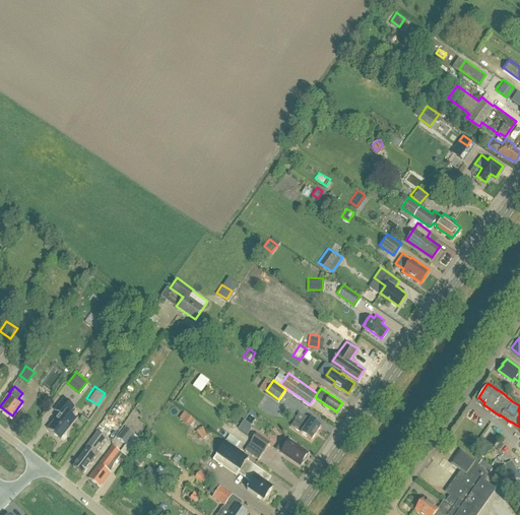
[(60,436),(76,415),(67,409),(72,402),(64,396),(56,405),(61,409),(48,426),(60,436)]
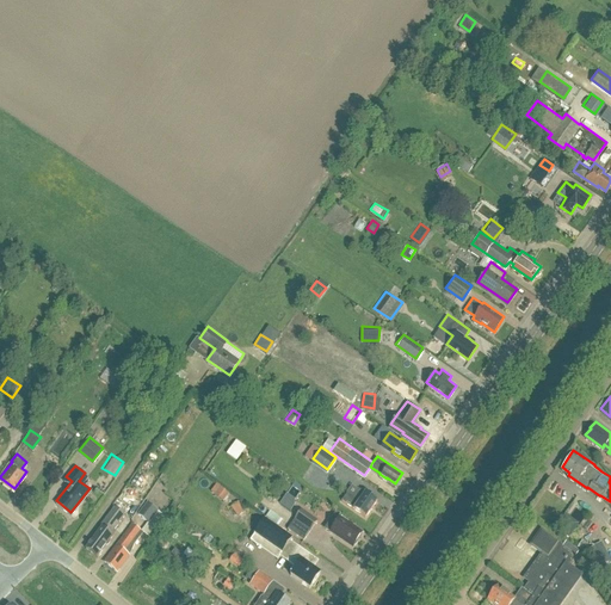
[(136,486),(143,475),(136,470),(130,481),(136,486)]
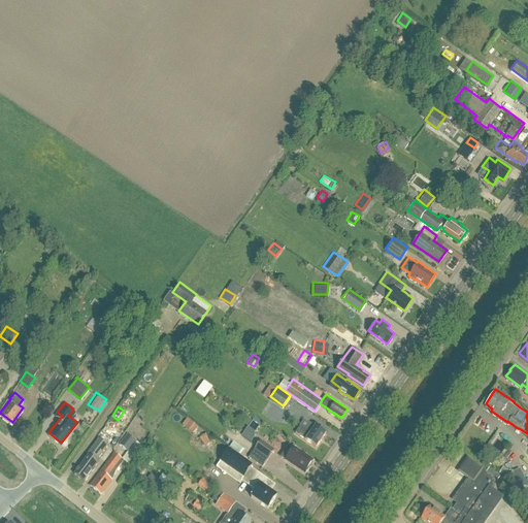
[(188,415),(183,422),(189,427),(194,420),(188,415)]
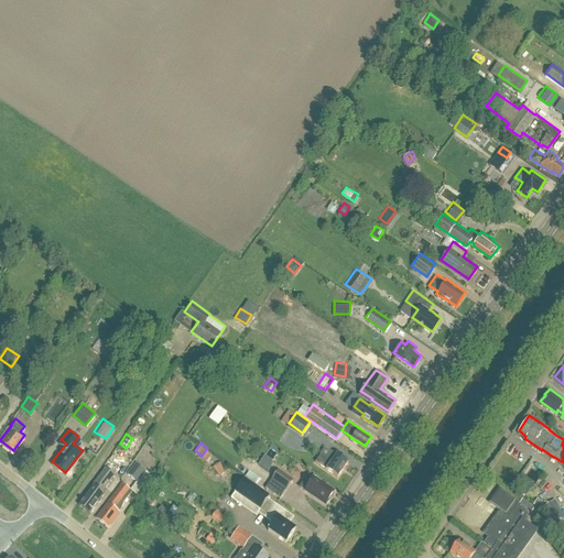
[(336,452),(331,449),(326,456),(321,451),(315,459),(326,467),(337,474),(348,459),(337,451),(336,452)]
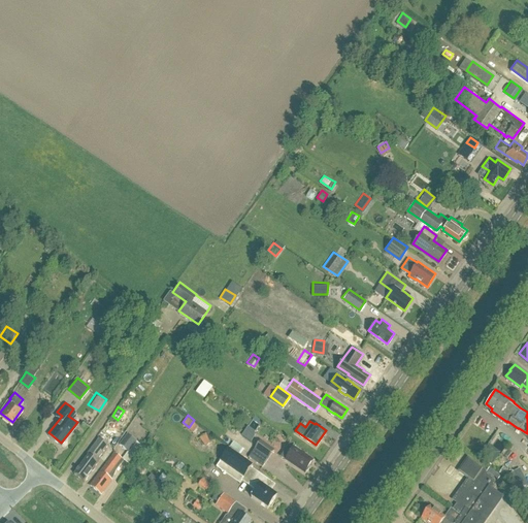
[(245,423),(241,432),(251,436),(255,427),(245,423)]
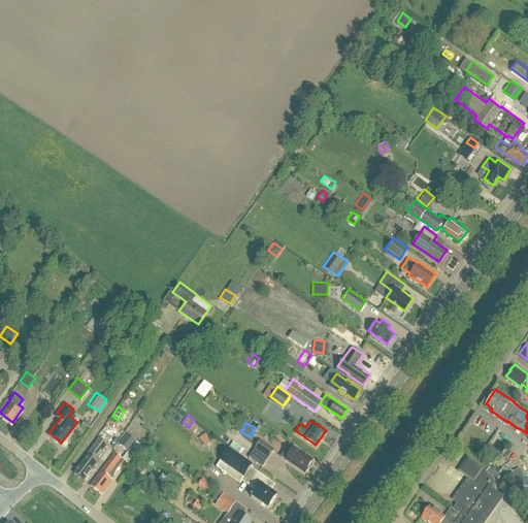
[(128,449),(136,438),(127,431),(119,442),(128,449)]
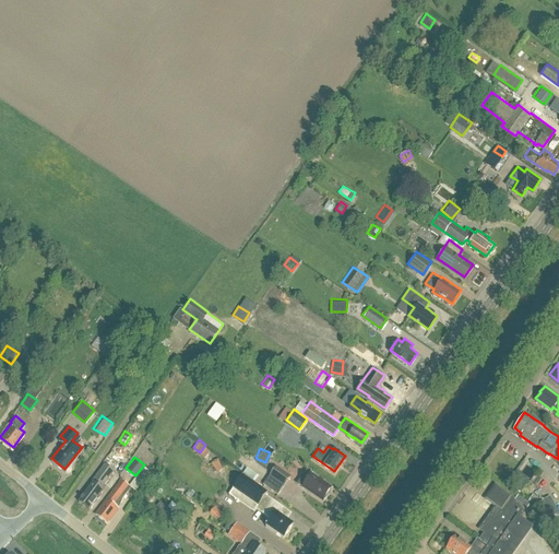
[(217,457),(211,461),(215,468),(222,462),(217,457)]
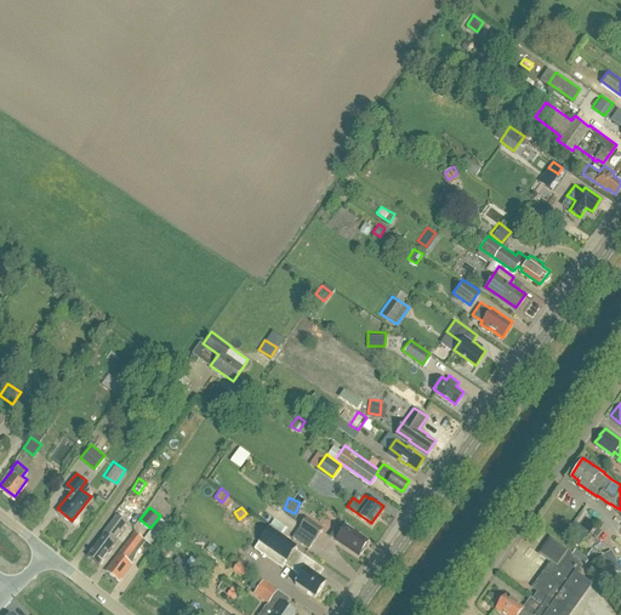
[(98,563),(115,541),(115,540),(118,536),(115,535),(127,520),(117,512),(102,531),(103,533),(86,554),(98,563)]
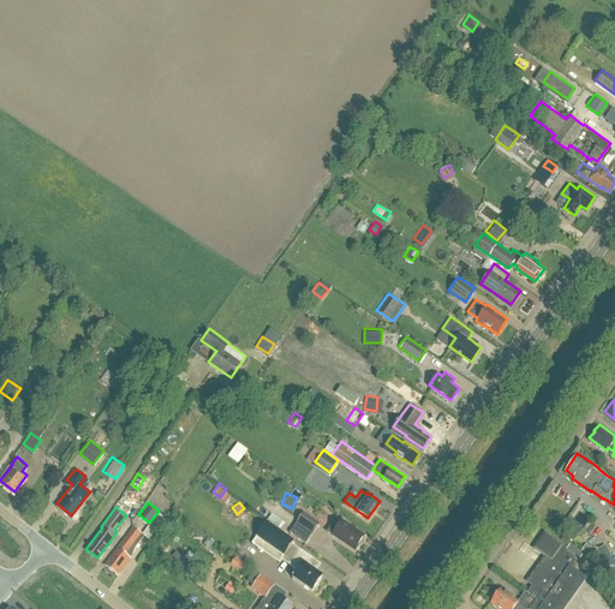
[(304,541),(318,520),(303,509),(288,529),(304,541)]
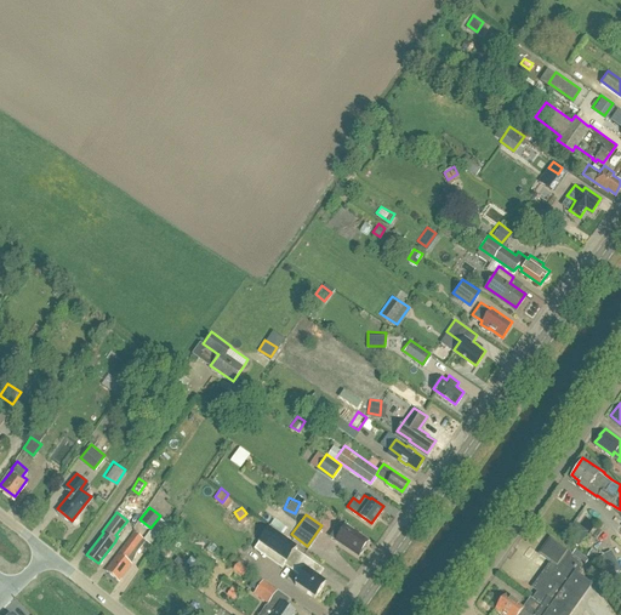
[(273,516),(269,520),(281,529),(285,524),(273,516)]
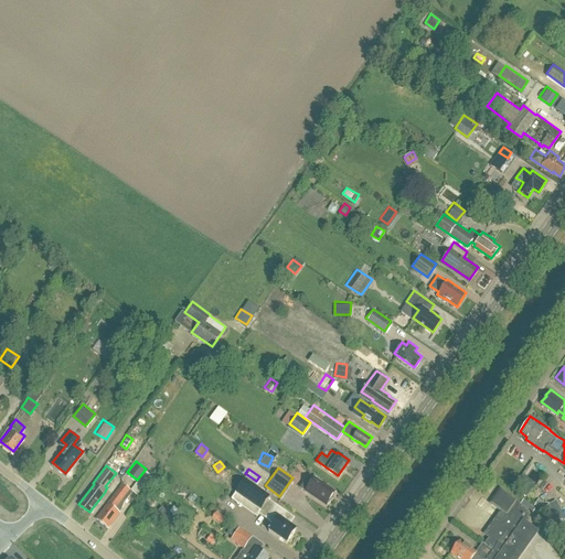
[(513,484),(525,492),(533,480),(521,472),(513,484)]
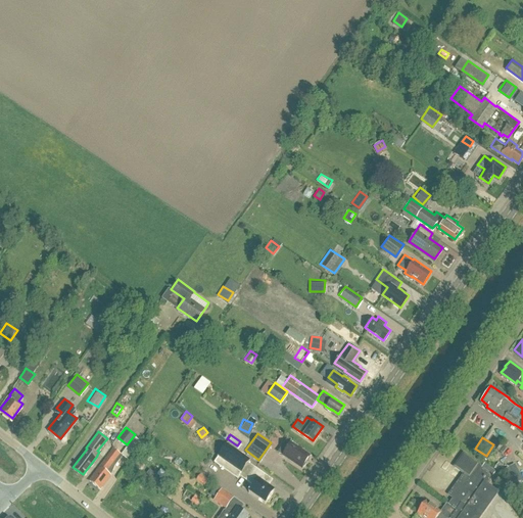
[(310,454),(291,441),(288,439),(285,444),(283,442),(278,450),(301,466),(310,454)]
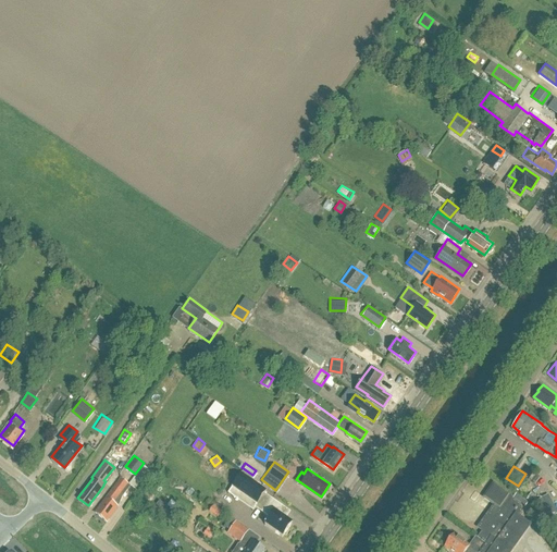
[(265,488),(250,477),(240,470),(231,485),(240,491),(257,502),(265,488)]
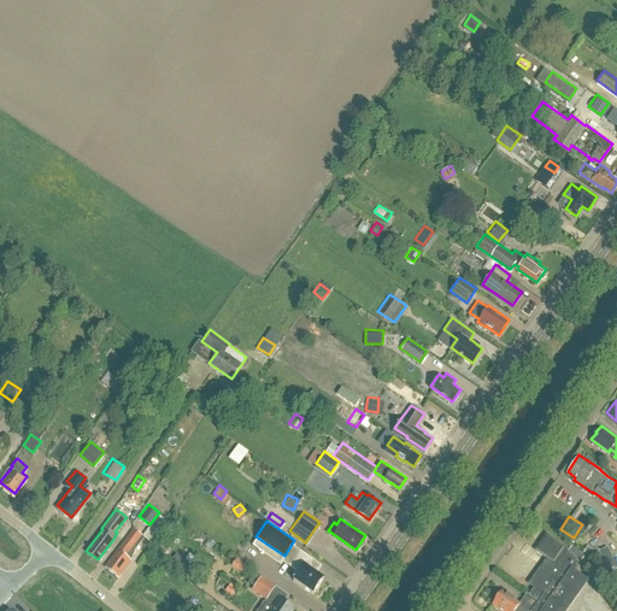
[(118,574),(130,557),(135,546),(144,534),(133,527),(105,564),(107,565),(107,567),(118,574)]
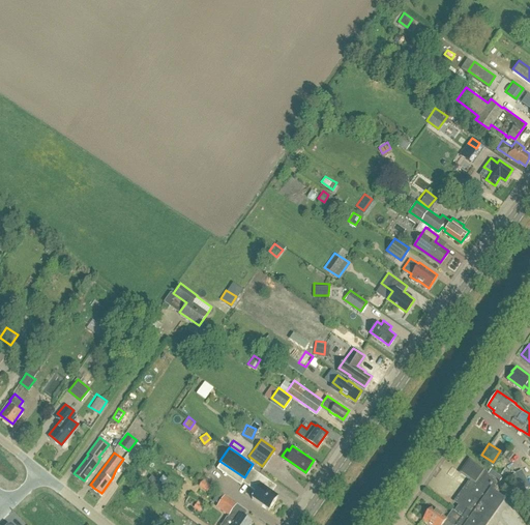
[(482,524),(501,494),(498,492),(493,485),(491,484),(487,476),(482,473),(484,470),(480,464),(466,456),(458,470),(464,474),(465,475),(452,498),(455,503),(448,507),(444,515),(433,507),(430,509),(427,506),(423,507),(418,518),(430,524),(439,524),(441,524),(442,524),(482,524)]
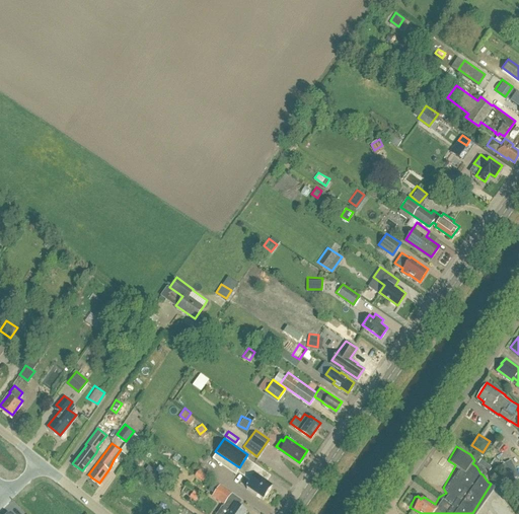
[(511,457),(500,461),(506,478),(517,473),(511,457)]
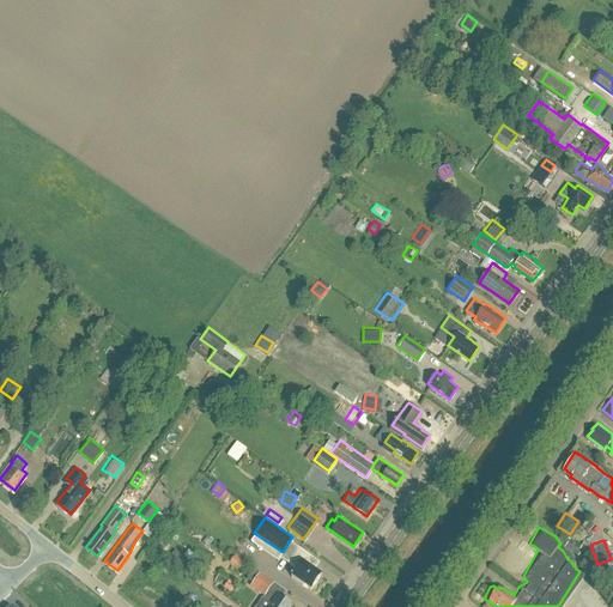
[(311,588),(322,572),(311,565),(316,557),(298,545),(287,559),(297,565),(291,574),(311,588)]
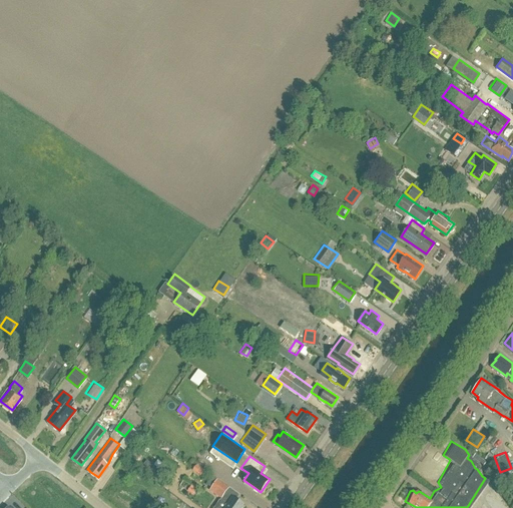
[(145,460),(140,467),(160,481),(165,474),(145,460)]
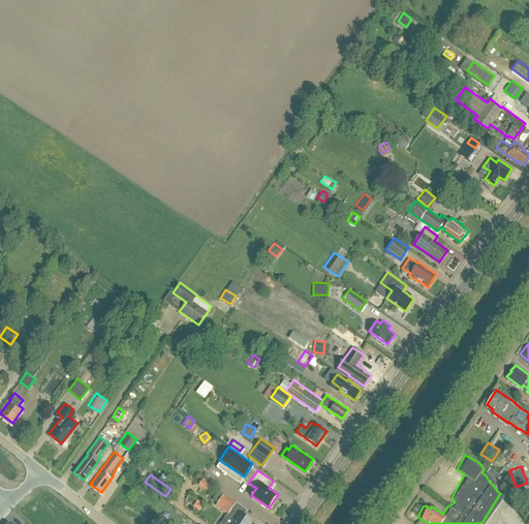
[(201,475),(197,481),(205,488),(210,483),(201,475)]
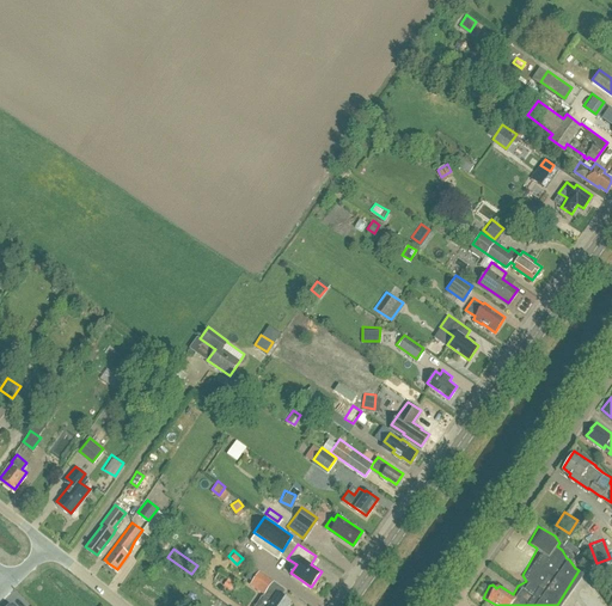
[(251,564),(244,575),(249,577),(256,567),(251,564)]
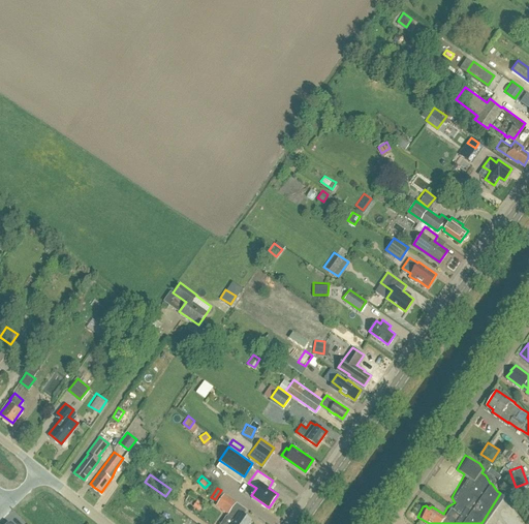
[(224,492),(216,504),(228,513),(237,500),(224,492)]
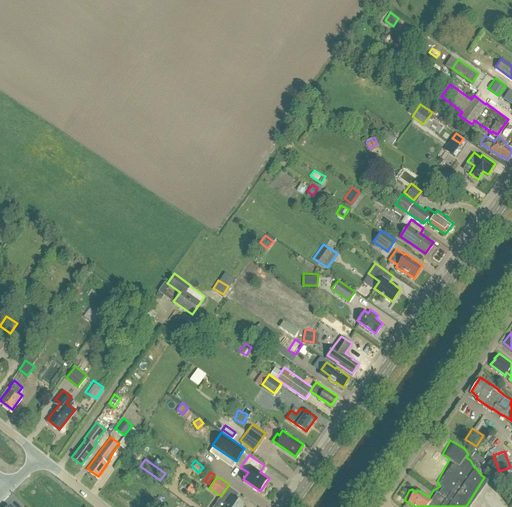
[(241,506),(244,503),(235,497),(239,491),(229,484),(221,496),(220,497),(226,501),(222,506),(241,506)]
